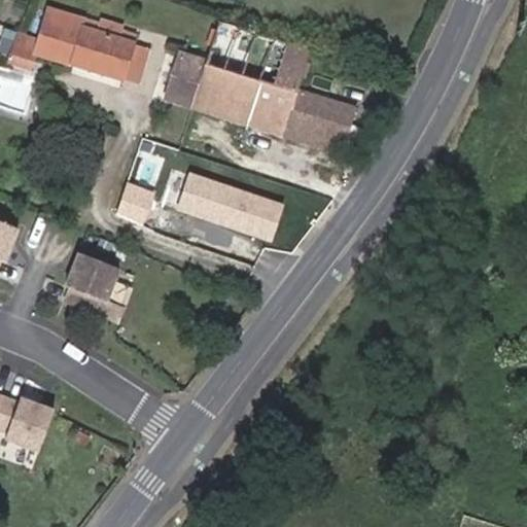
[(35,53),(69,63),(80,26),(83,18),(49,7),(35,53)]
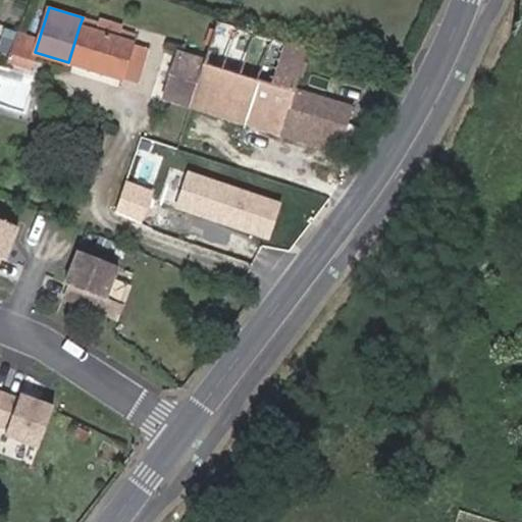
[(95,31),(117,38),(121,27),(98,19),(95,31)]
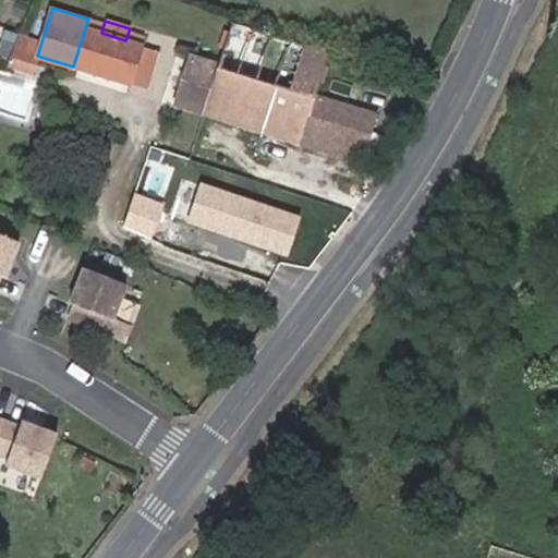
[(275,135),(303,44),(233,22),(219,68),(192,58),(178,105),(275,135)]
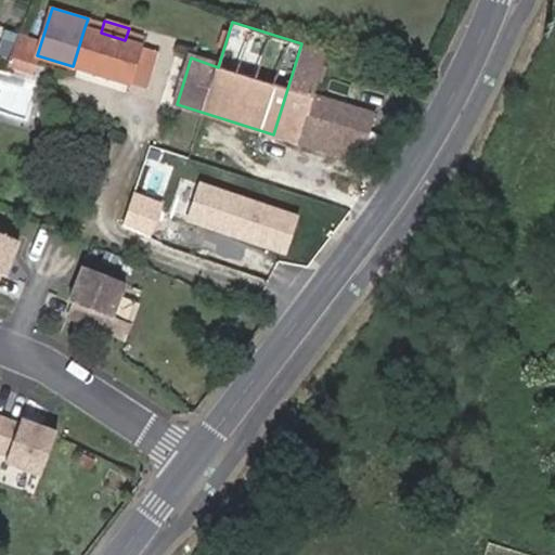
[(85,27),(73,66),(129,86),(142,46),(125,40),(101,33),(85,27)]
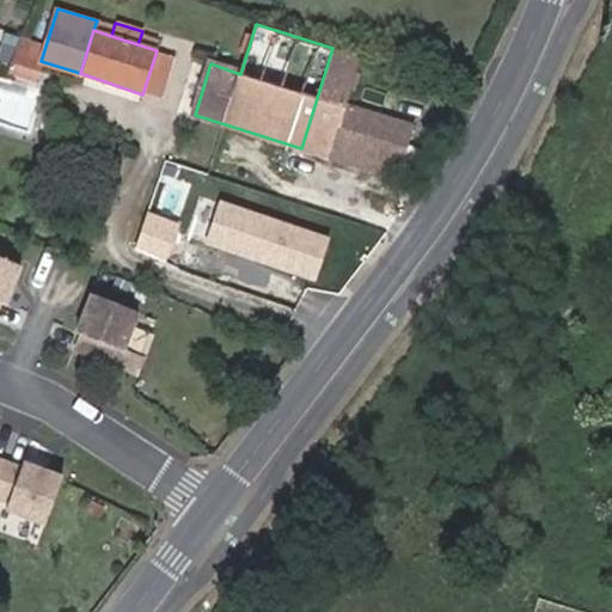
[(361,57),(332,48),(301,148),(395,178),(411,127),(347,106),(361,57)]
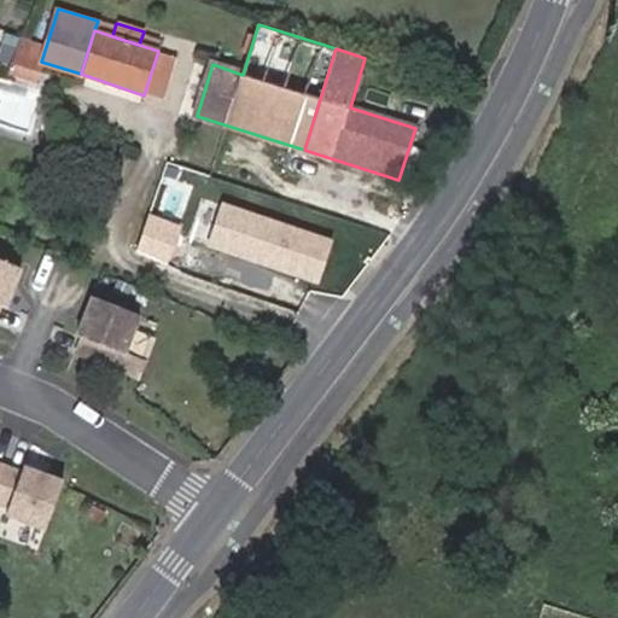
[(334,239),(222,204),(209,249),(320,284),(334,239)]
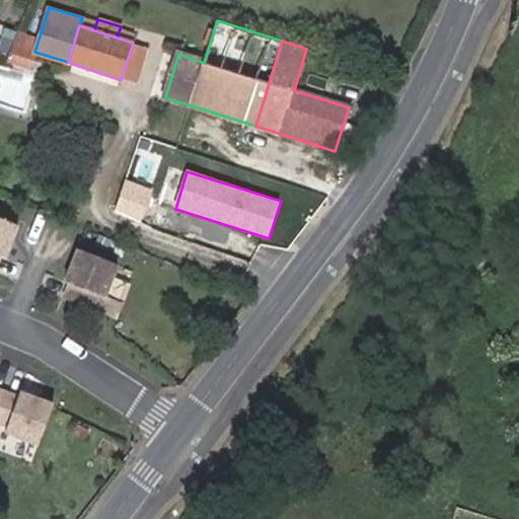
[(154,191),(124,179),(112,212),(142,223),(154,191)]
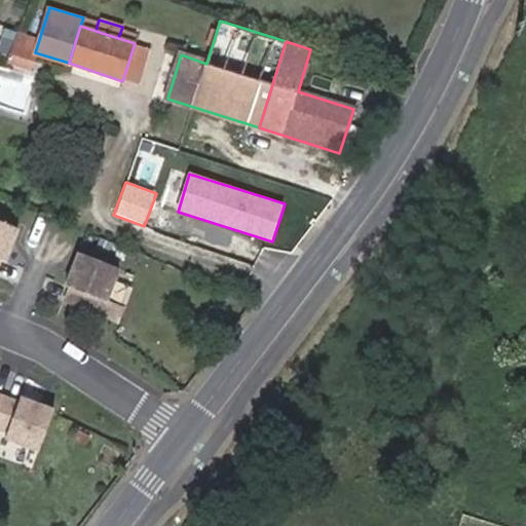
[(7,259),(14,240),(6,236),(12,222),(0,217),(0,259),(1,257),(7,259)]
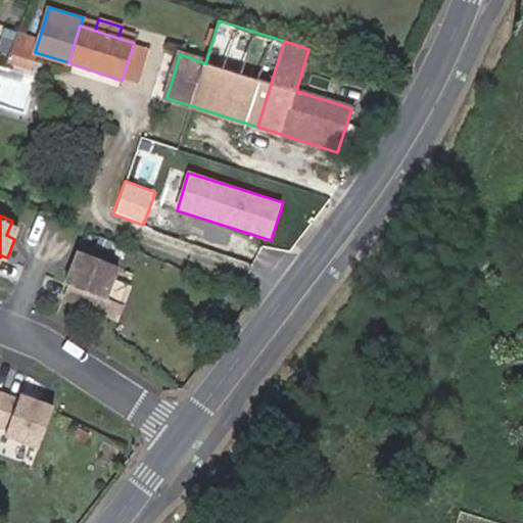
[(14,239),(19,224),(12,221),(6,235),(14,239)]
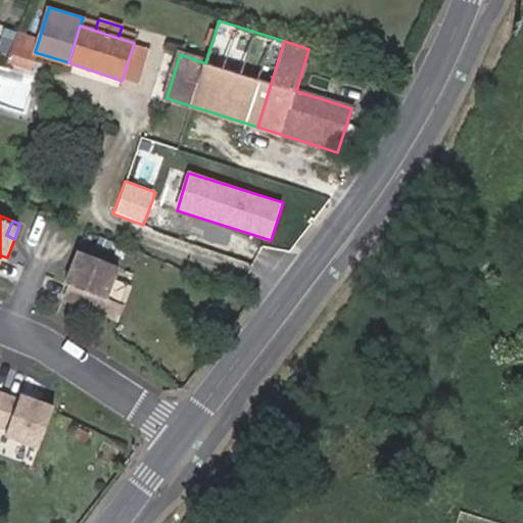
[(103,245),(91,240),(89,246),(101,251),(103,245)]
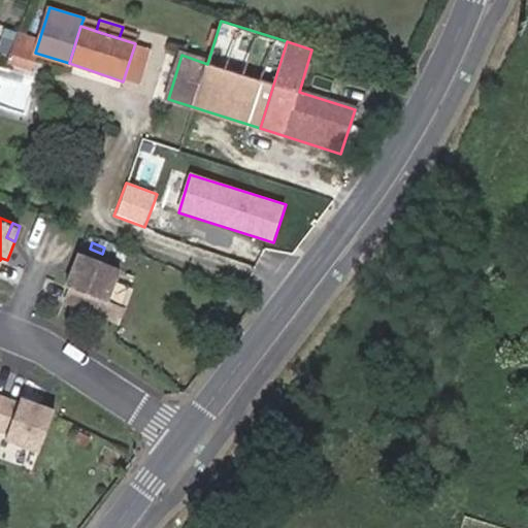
[(78,256),(73,269),(80,272),(87,259),(78,256)]
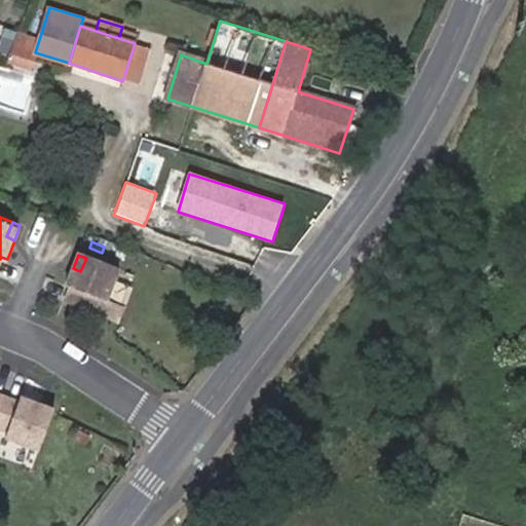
[(66,304),(119,327),(126,309),(110,301),(122,272),(86,258),(80,271),(73,268),(66,287),(71,290),(66,304)]
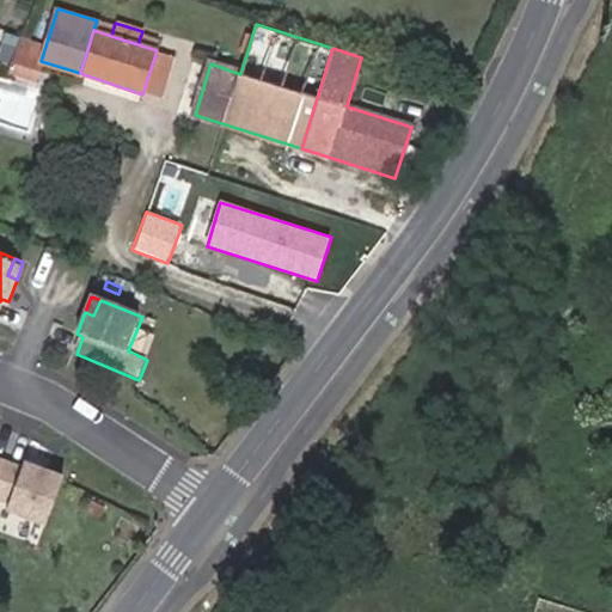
[(0,508),(1,509),(0,510),(0,516),(36,532),(51,490),(35,483),(40,475),(18,466),(16,472),(0,465),(0,508)]
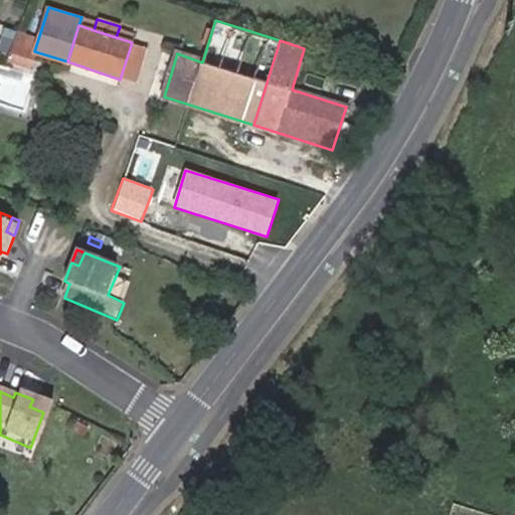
[(47,405),(33,399),(29,406),(43,412),(47,405)]
